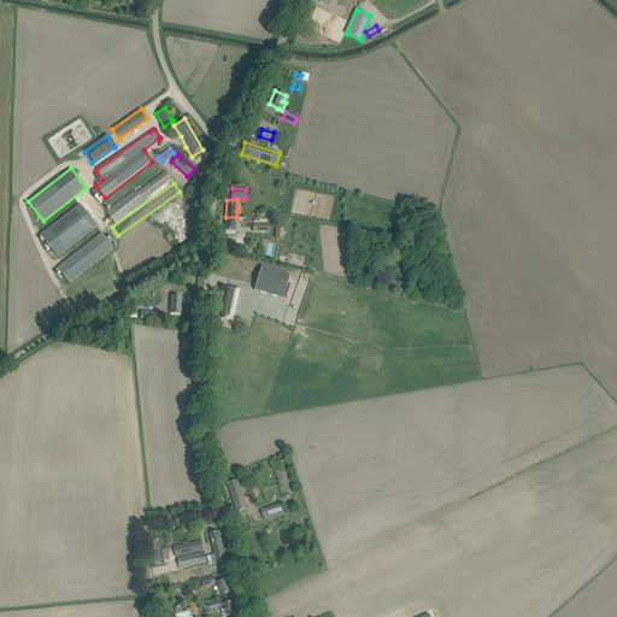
[(80,205),(40,235),(47,245),(43,247),(47,251),(50,250),(50,248),(57,257),(97,227),(80,205)]
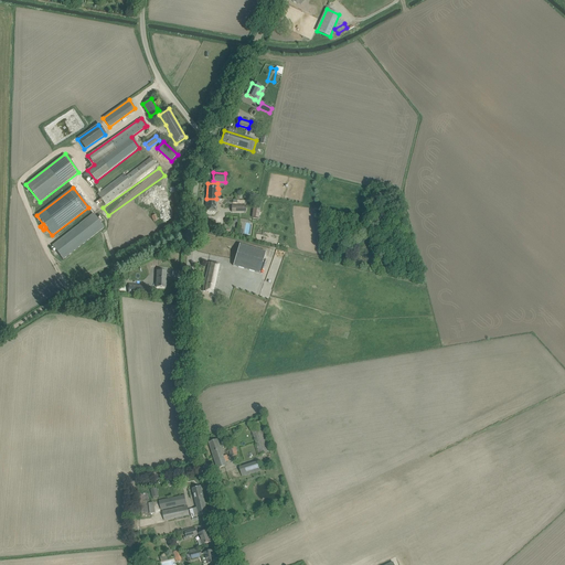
[(215,212),(216,199),(206,199),(205,212),(215,212)]
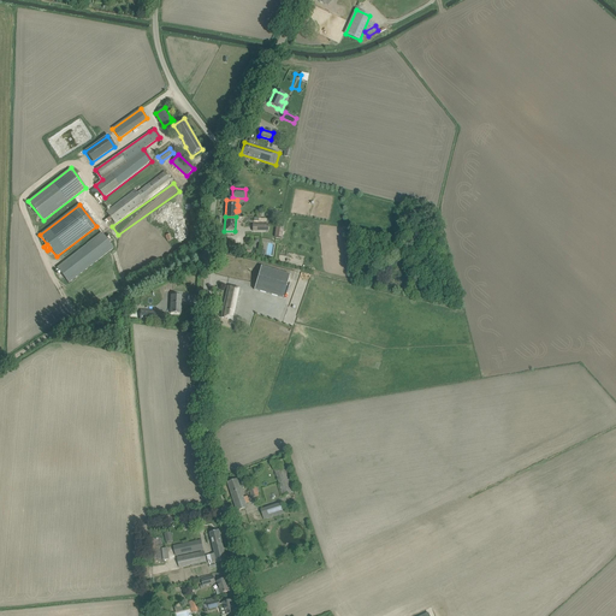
[(108,235),(105,237),(101,234),(57,268),(69,283),(113,248),(110,243),(113,241),(108,235)]
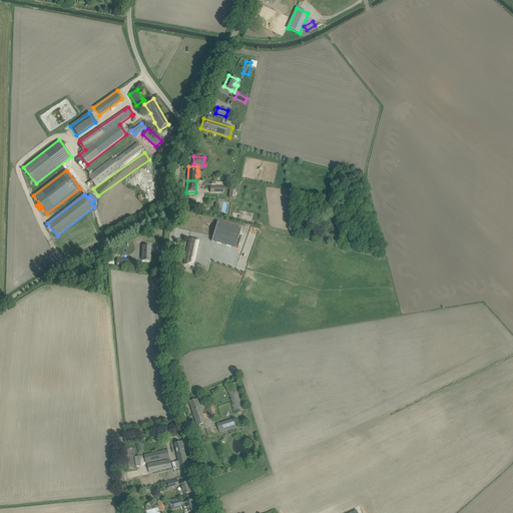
[(241,229),(217,221),(211,241),(235,248),(241,229)]
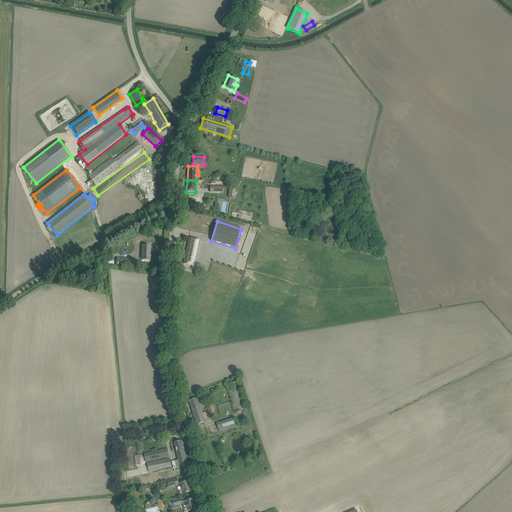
[(198,247),(199,247),(201,240),(189,238),(183,264),(195,266),(198,254),(196,253),(197,251),(198,251),(198,250),(197,249),(198,247)]
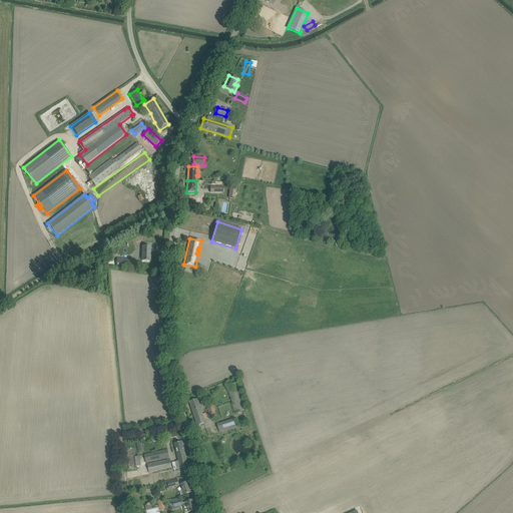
[(151,246),(142,245),(141,261),(150,262),(151,246)]
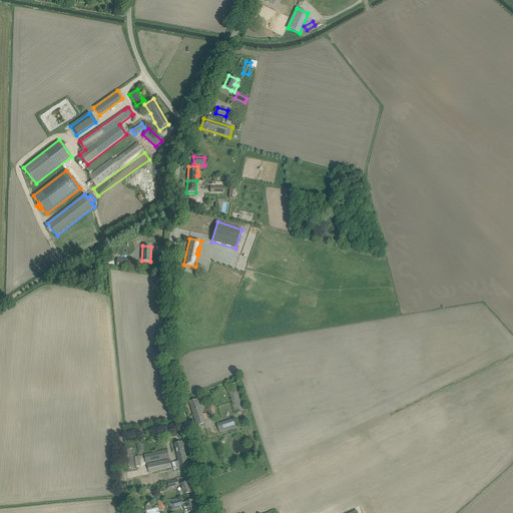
[(135,260),(117,259),(116,267),(134,268),(135,260)]
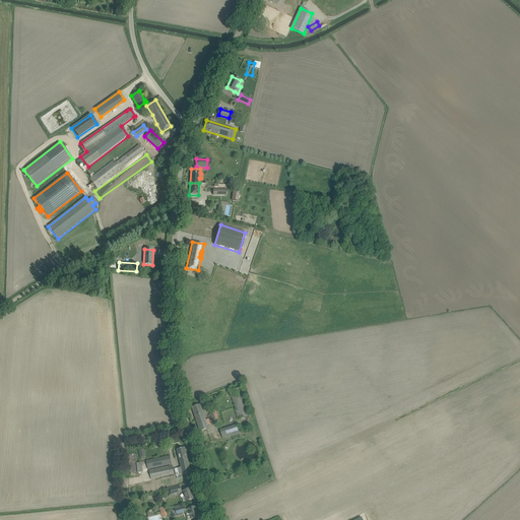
[(239,418),(247,415),(238,388),(230,390),(239,418)]
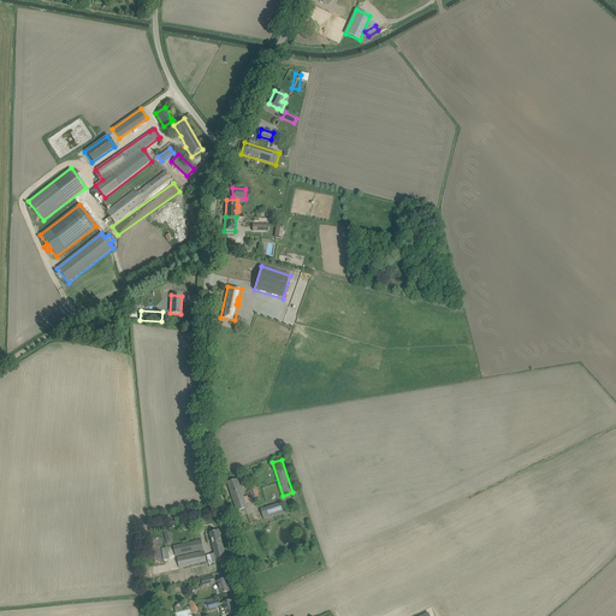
[(237,511),(243,509),(247,508),(237,480),(227,483),(237,511)]
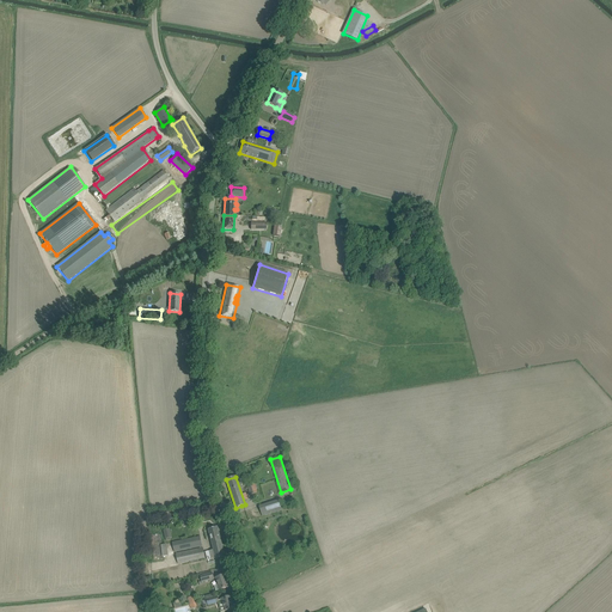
[(246,484),(250,495),(257,493),(256,490),(258,489),(256,483),(255,484),(254,482),(246,484)]
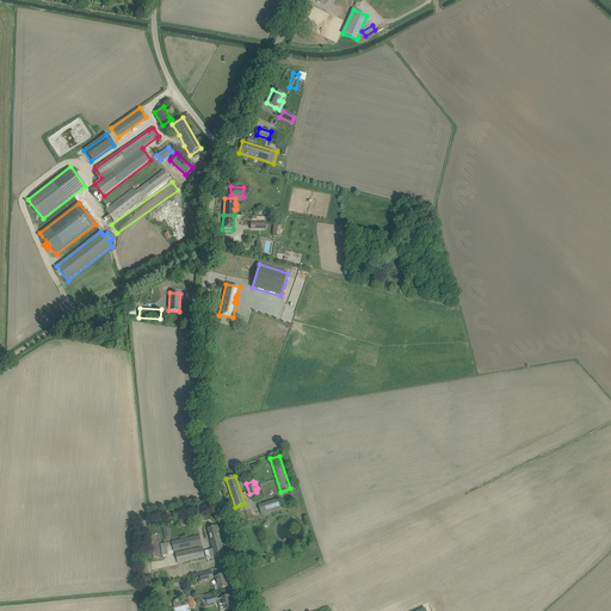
[(282,510),(278,499),(264,504),(267,513),(282,510)]
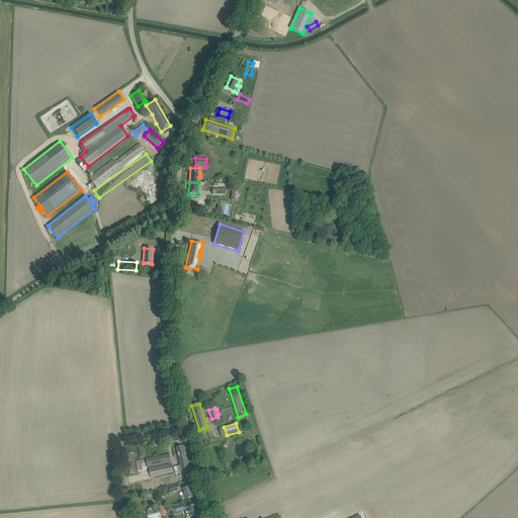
[(190,470),(184,446),(176,448),(180,465),(174,467),(175,475),(182,472),(190,470)]
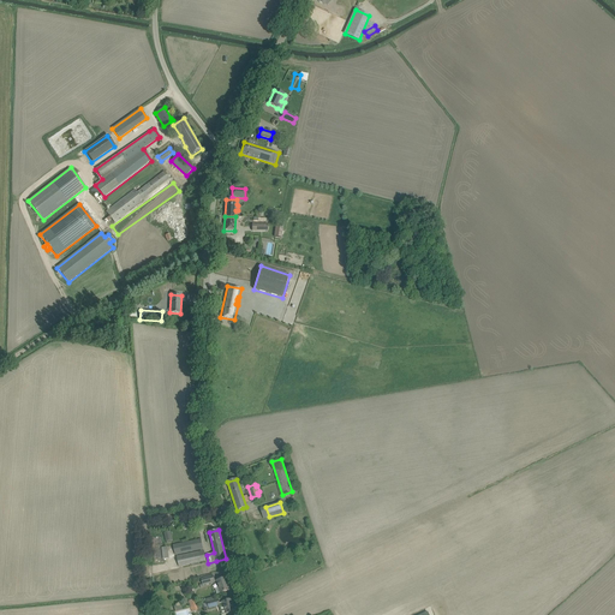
[(175,555),(197,550),(203,549),(201,539),(173,545),(175,555)]
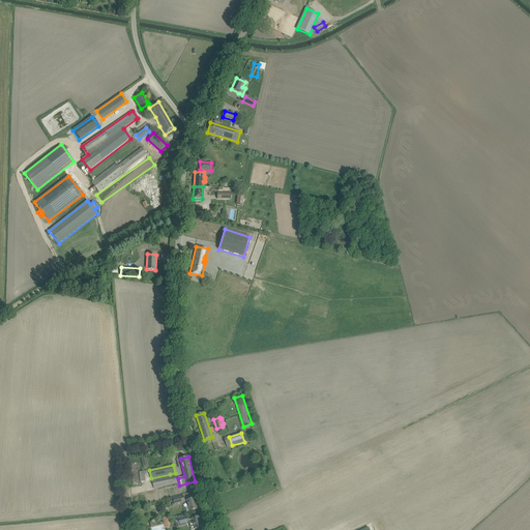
[(154,489),(172,484),(177,483),(176,474),(152,479),(154,489)]
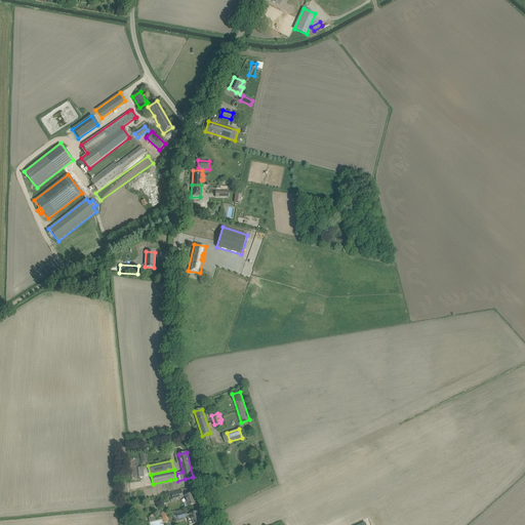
[(174,500),(173,499),(184,496),(182,491),(172,494),(173,498),(170,499),(171,501),(174,500)]
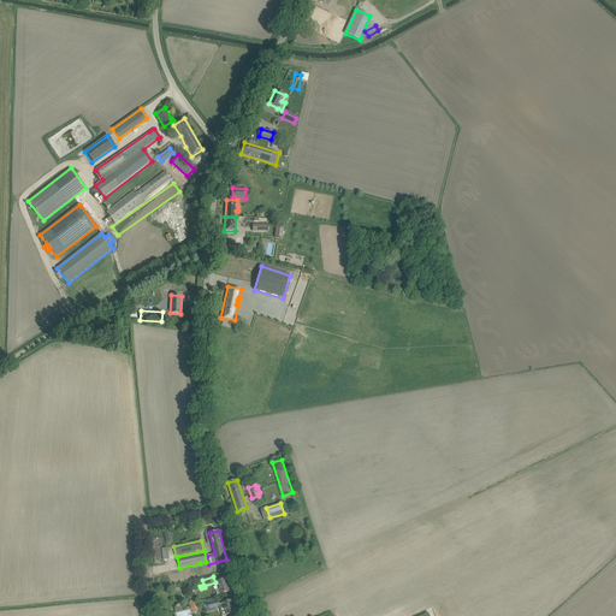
[(225,580),(226,579),(218,581),(218,585),(214,586),(215,590),(217,594),(220,593),(230,591),(229,586),(227,586),(225,580)]
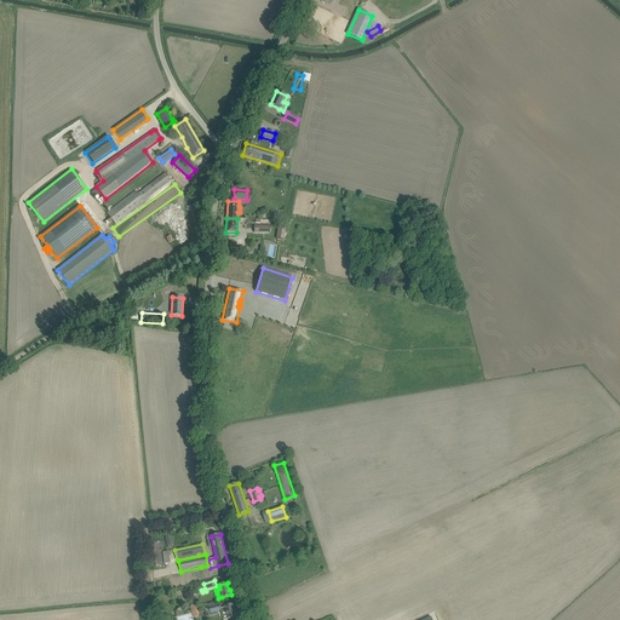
[(219,604),(210,608),(211,613),(220,610),(222,613),(225,613),(227,619),(231,618),(237,615),(234,604),(229,606),(220,608),(219,604)]
